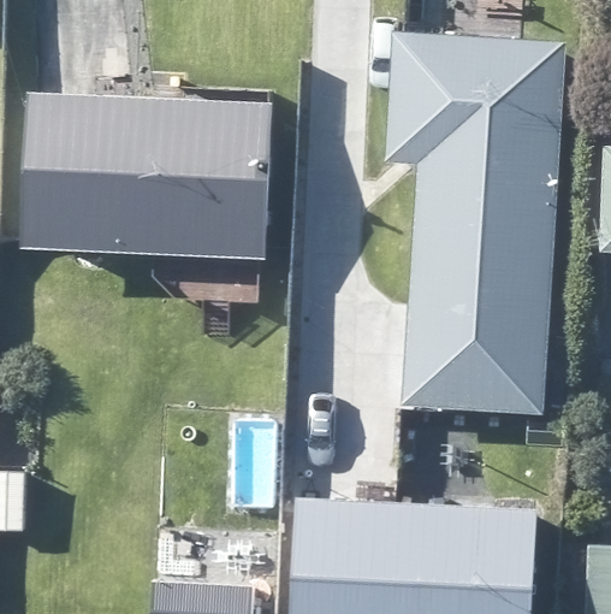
[(523,39),(449,33),(392,30),(384,161),(415,163),(407,305),(401,406),(545,417),(546,403),(547,377),(547,362),(550,340),(552,297),(567,41),(523,39)]
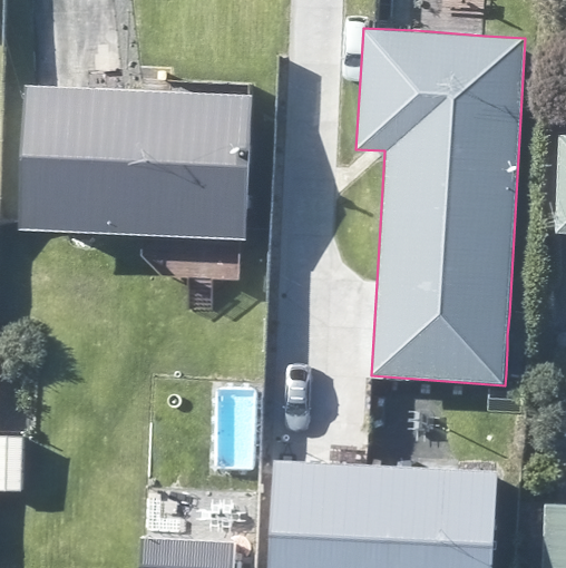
[(126,91),(42,88),(20,86),(16,231),(245,241),(251,95),(242,95),(144,91),(126,91)]
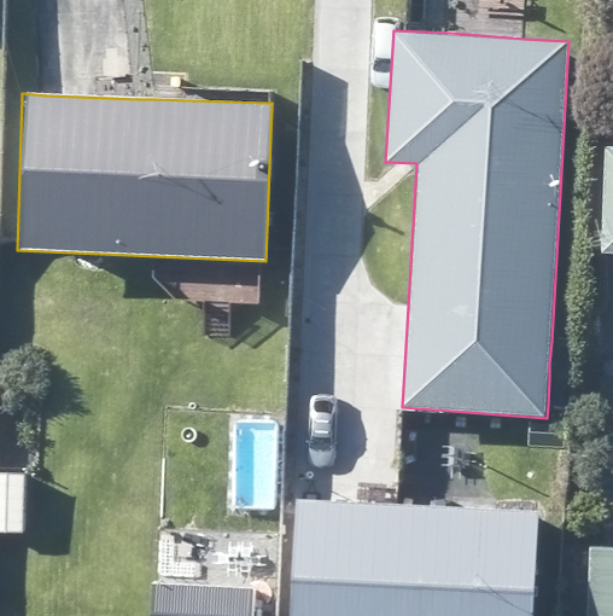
[(612,150),(605,151),(600,250),(607,250),(612,250),(612,150)]
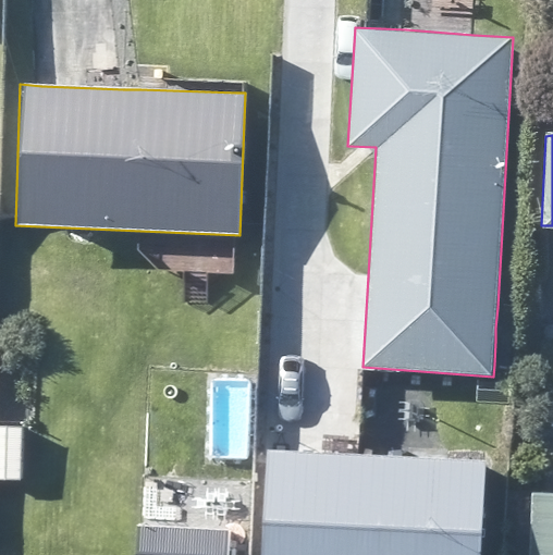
[(479,554),(484,461),(440,459),(359,454),(267,451),(261,554),(479,554)]
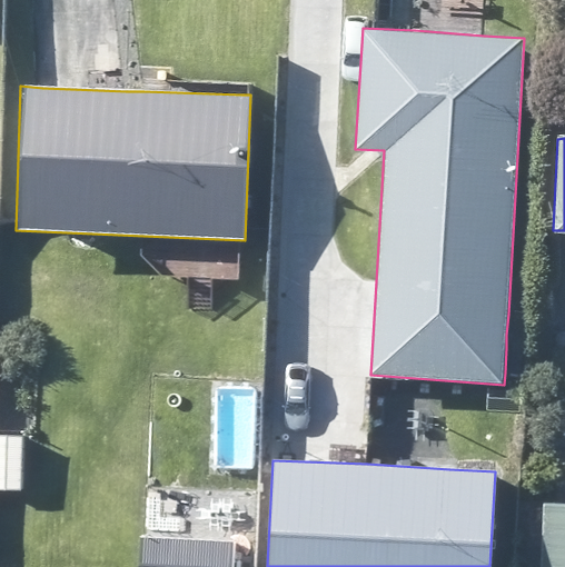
[(216,486),(215,538),(246,539),(247,487),(216,486)]
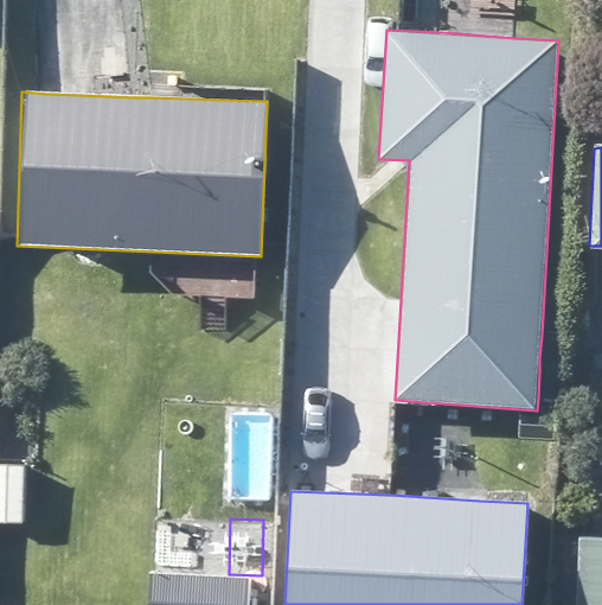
[(601,536),(580,535),(578,604),(601,604),(601,536)]
